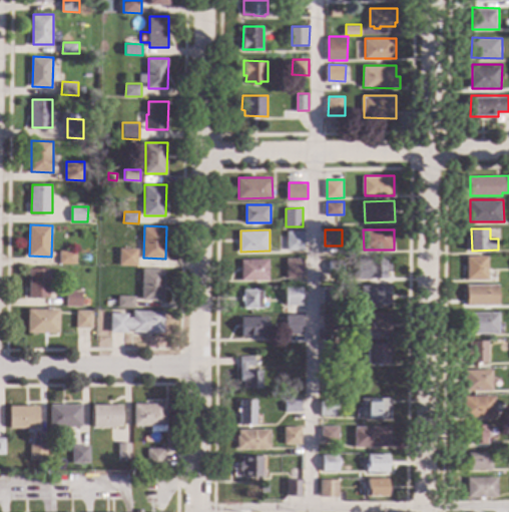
[(306,249),(289,249),(289,230),(306,230),(306,249)]
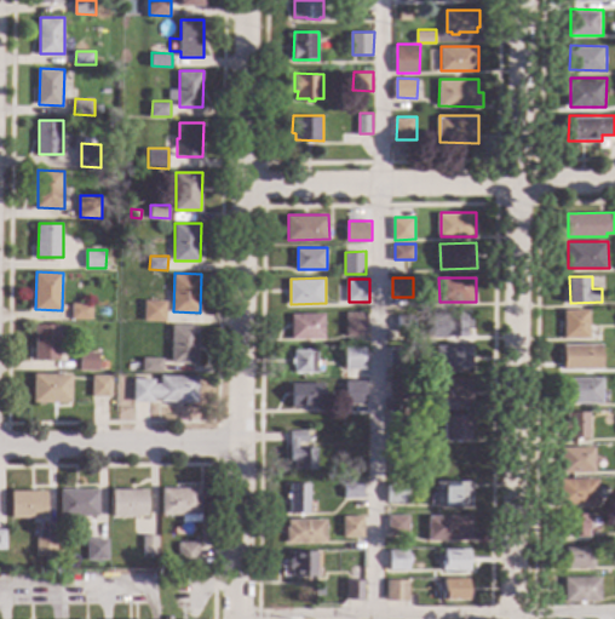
[(167,320),(145,320),(145,299),(167,301),(167,320)]
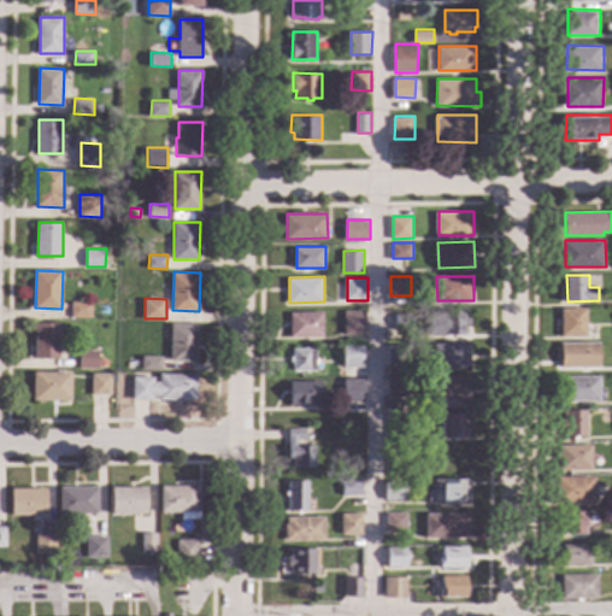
[(93,317),(72,316),(74,301),(94,301),(93,317)]
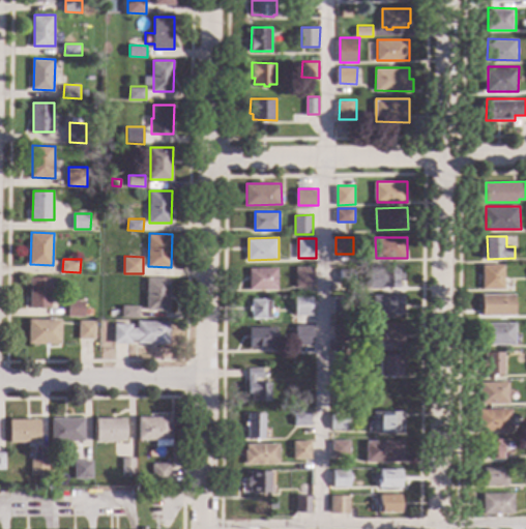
[(505,288),(484,288),(484,263),(505,263),(505,288)]
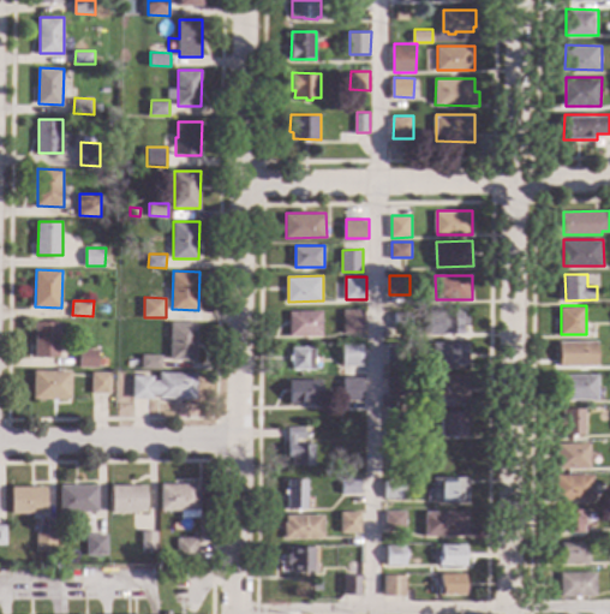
[(365,332),(345,332),(345,309),(365,309),(365,332)]
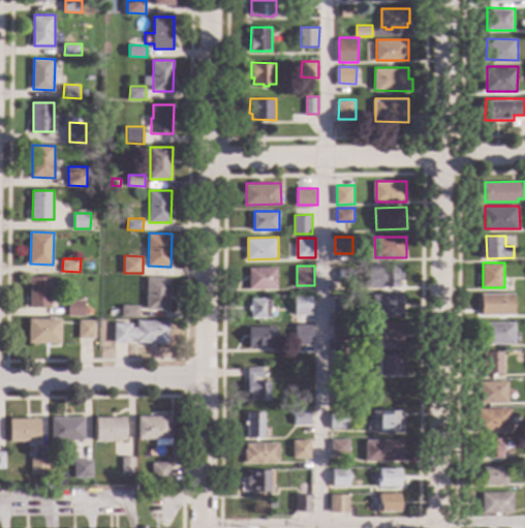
[(400,270),(404,270),(405,276),(400,276),(401,286),(372,287),(372,267),(400,266),(400,270)]
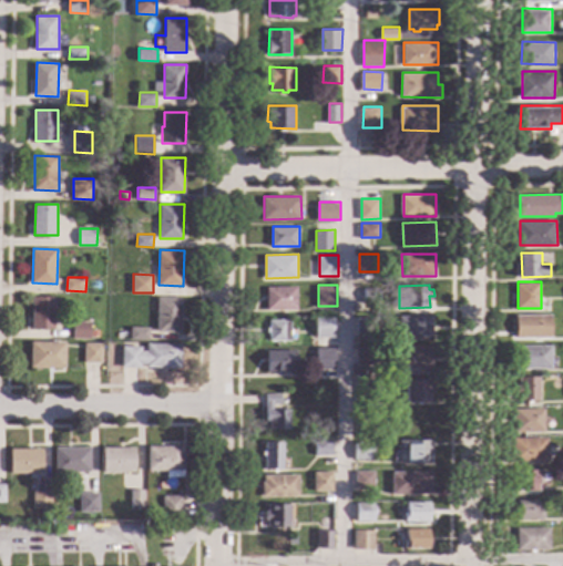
[(298,308),(269,309),(268,286),(298,286),(298,308)]
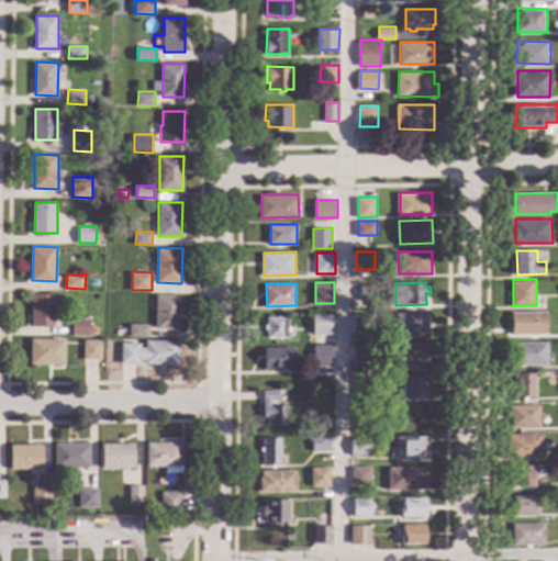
[(378,300),(363,300),(363,285),(378,285),(378,300)]
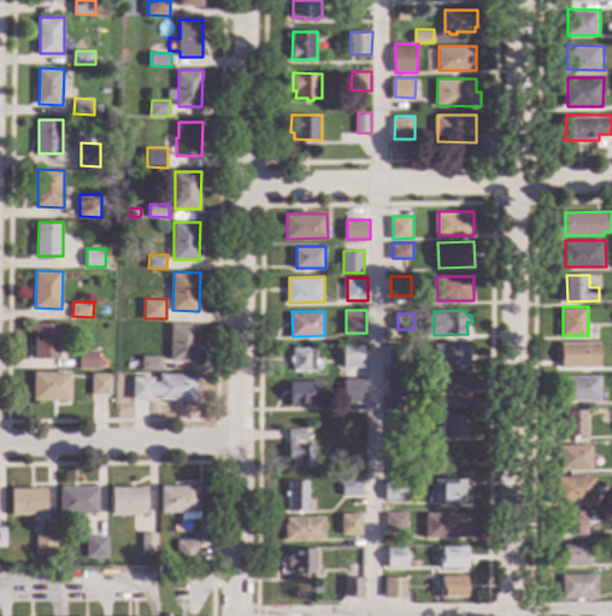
[(62,357),(36,357),(36,322),(60,322),(62,357)]
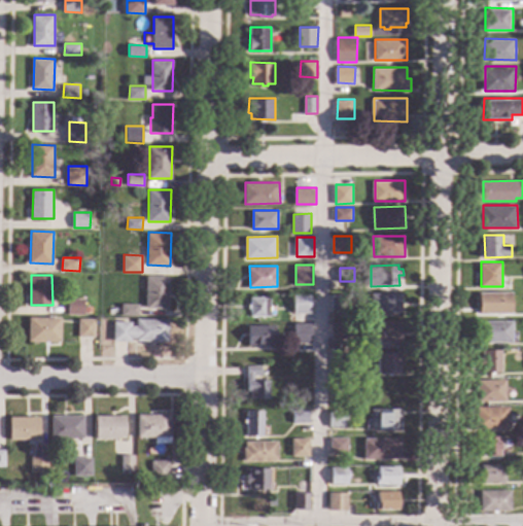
[(169,308),(147,308),(147,275),(170,276),(169,308)]
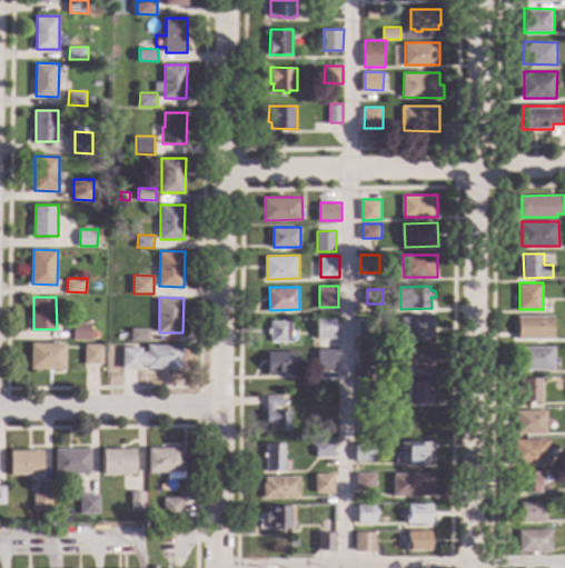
[(555,338),(521,338),(519,316),(555,315),(555,338)]
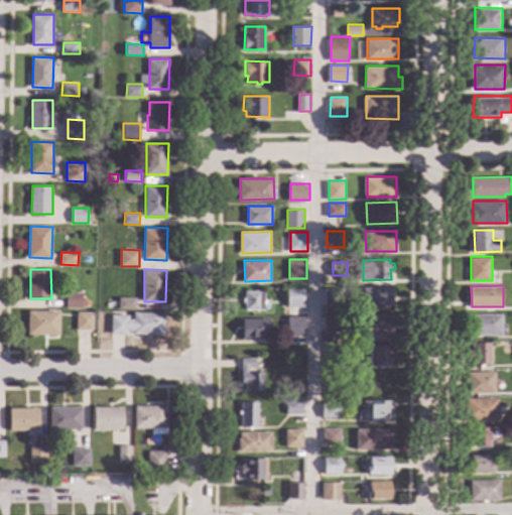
[(395,306),(365,306),(364,287),(394,286),(395,306)]
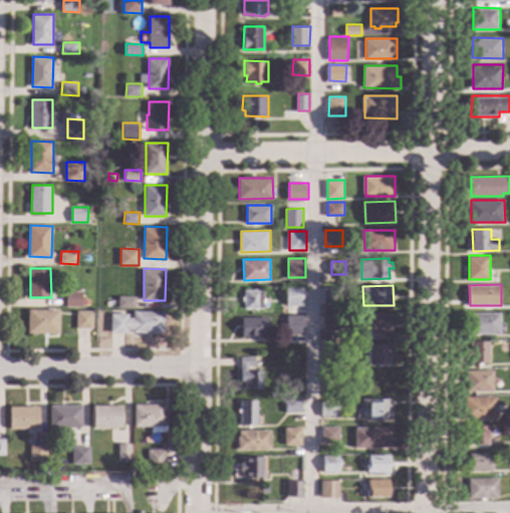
[(304,305),(287,305),(287,286),(304,286),(304,305)]
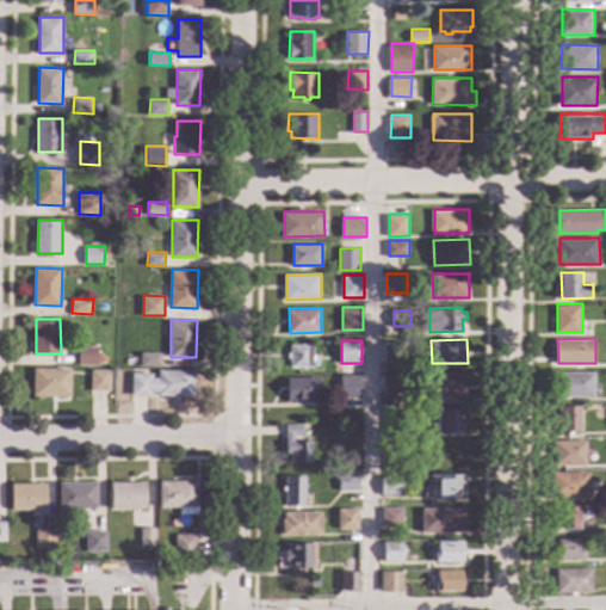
[(407,361),(388,362),(387,342),(407,340),(407,361)]
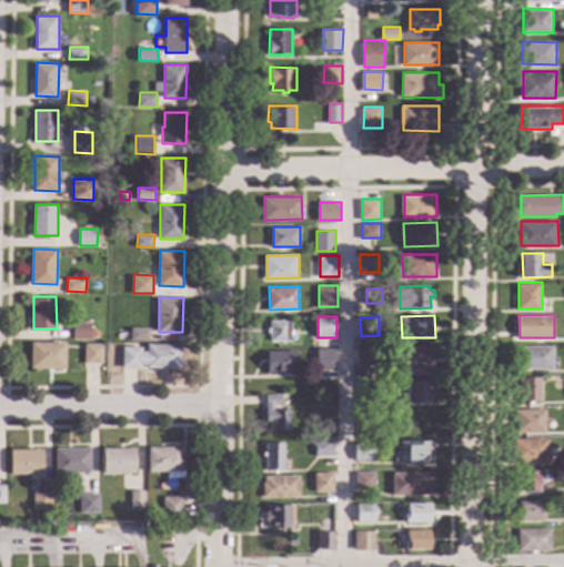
[(292,341),(272,341),(272,320),(292,320),(292,341)]
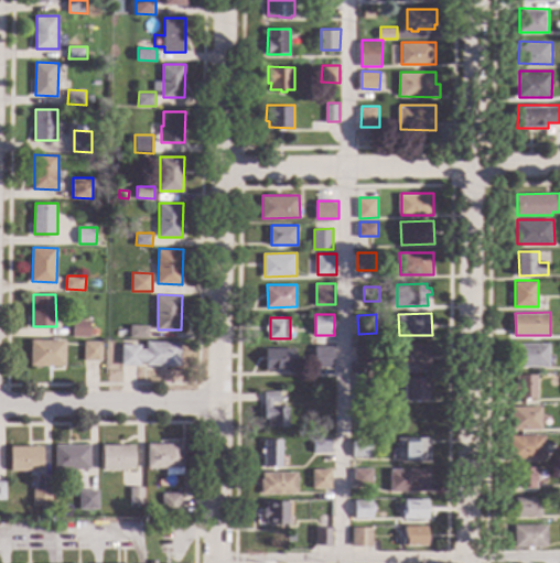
[(92,320),(92,336),(74,336),(74,320),(92,320)]
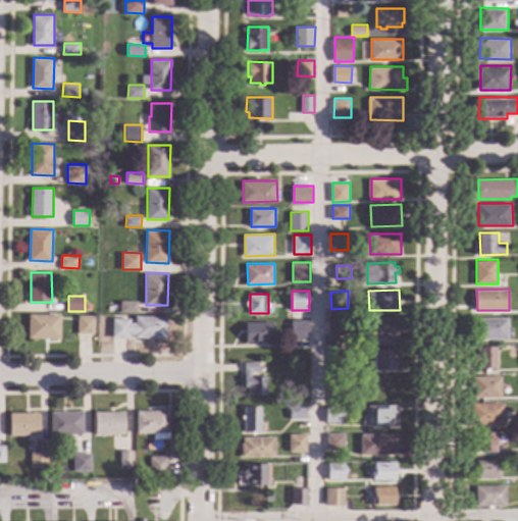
[(139,312),(121,312),(121,301),(139,301),(139,312)]
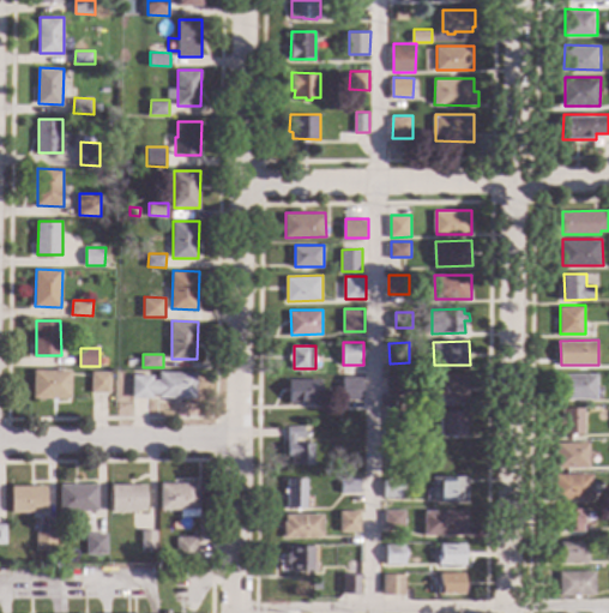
[(72,398),(34,397),(35,368),(73,370),(72,398)]
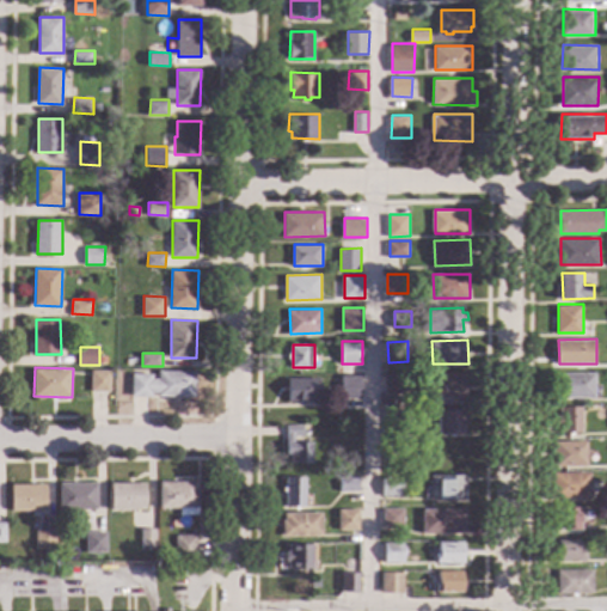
[(112,370),(111,391),(93,390),(93,370),(112,370)]
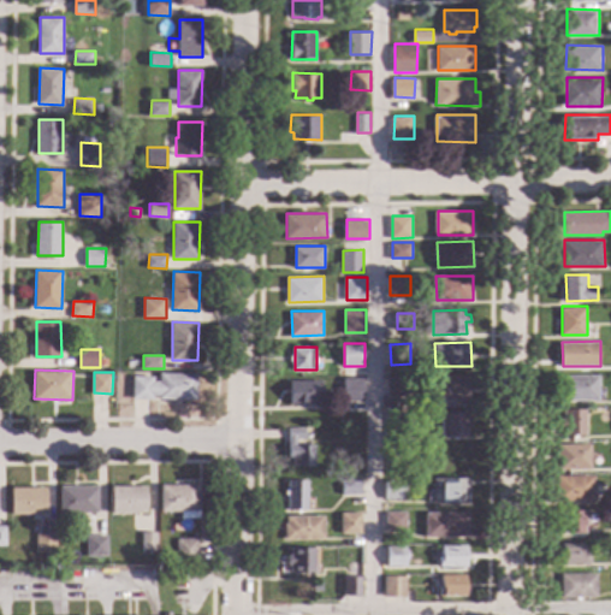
[(197,400),(160,398),(160,395),(154,395),(154,398),(134,398),(134,376),(155,376),(154,380),(160,380),(161,372),(199,373),(197,400)]
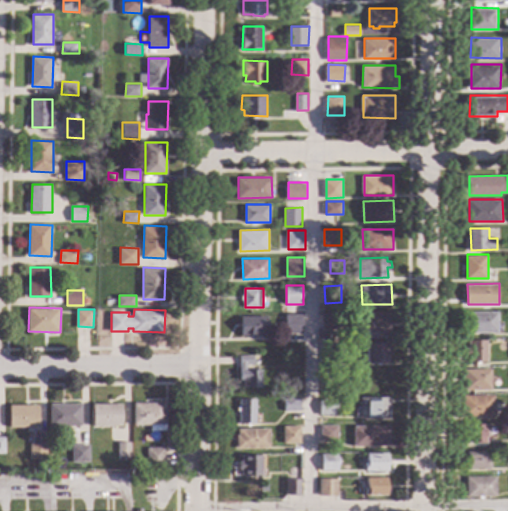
[(499,332),(467,332),(467,312),(499,311),(499,332)]
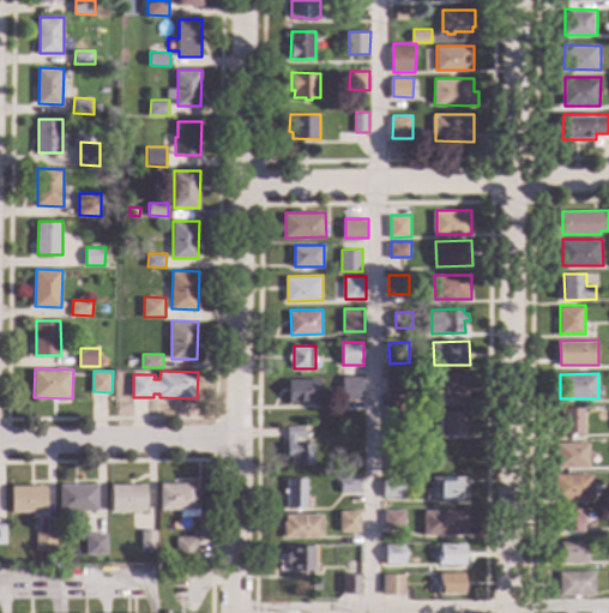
[(409,394),(389,394),(389,376),(409,374),(409,394)]
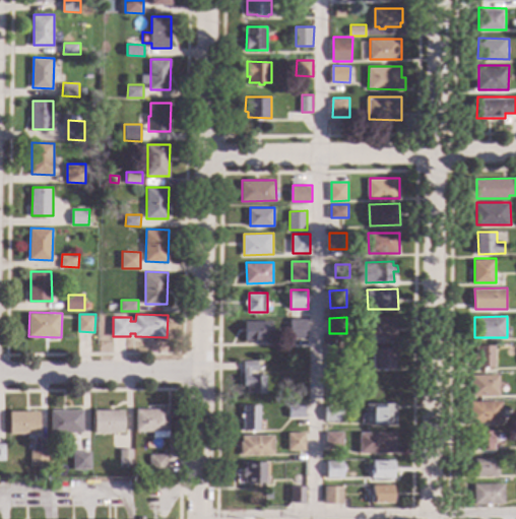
[(398,337),(368,337),(367,317),(397,317),(398,337)]
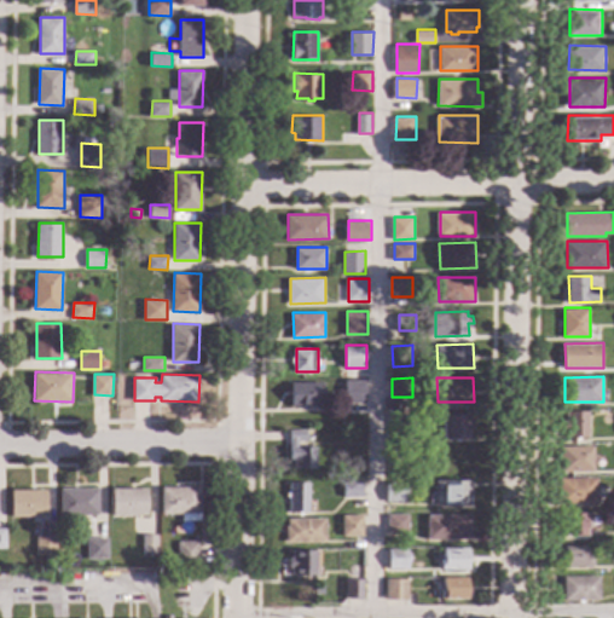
[(368,402),(348,402),(347,379),(366,379),(368,402)]
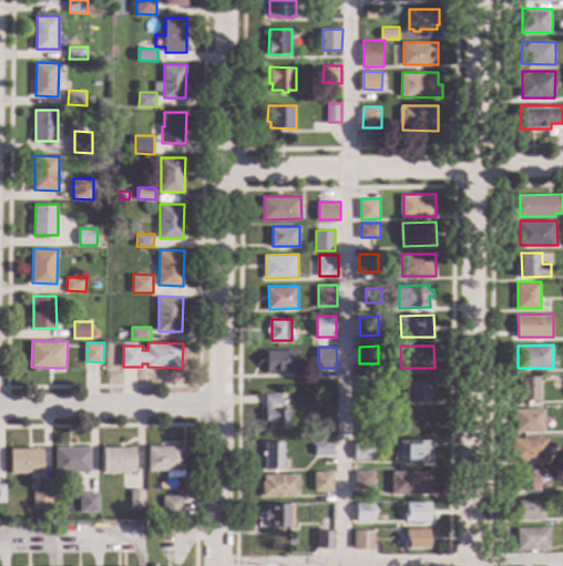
[(299,370),(268,371),(268,350),(298,349),(299,370)]
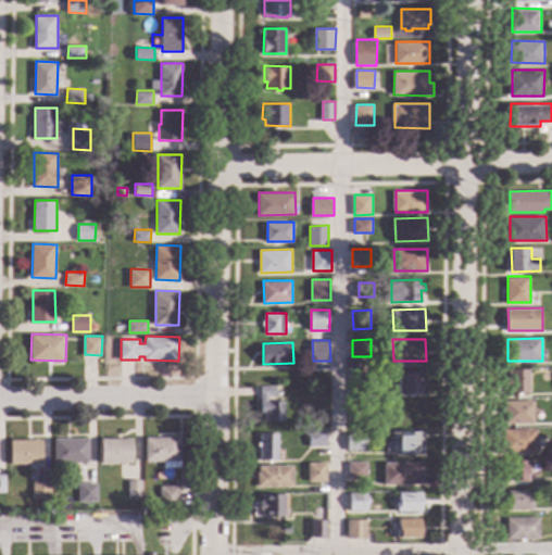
[(531,392),(511,392),(511,385),(509,385),(509,377),(511,377),(511,369),(530,368),(531,392)]
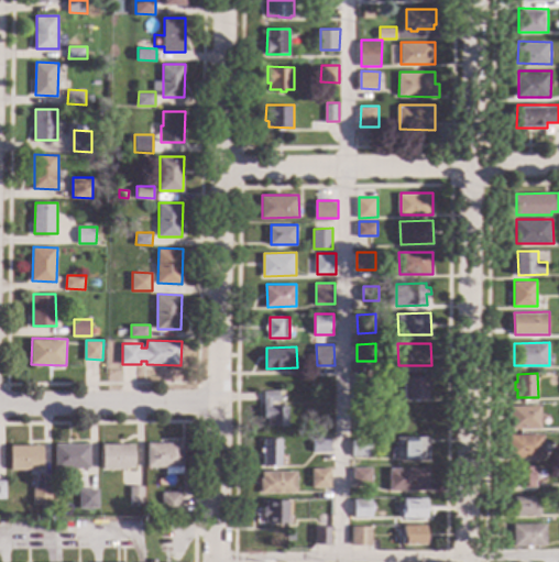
[(379,376),(377,397),(357,396),(358,376),(379,376)]
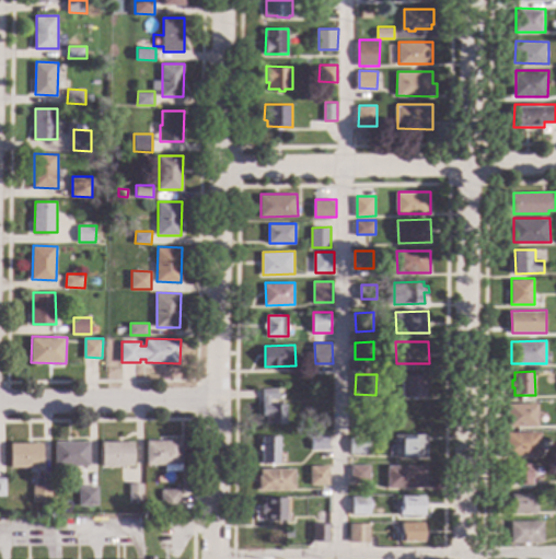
[(428,387),(426,387),(426,396),(403,396),(403,375),(428,375),(428,387)]
